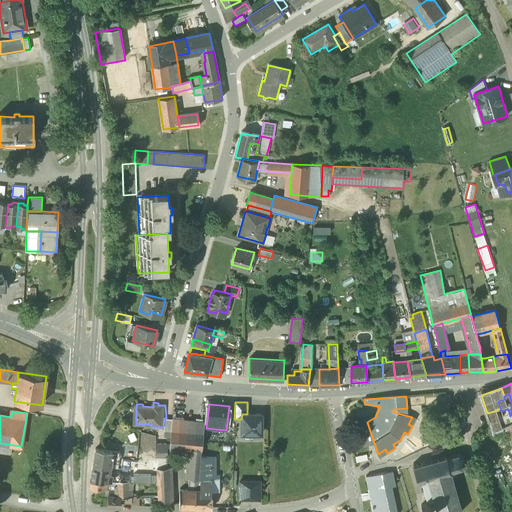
[(494,411),(487,413),(495,430),(502,428),(494,411)]
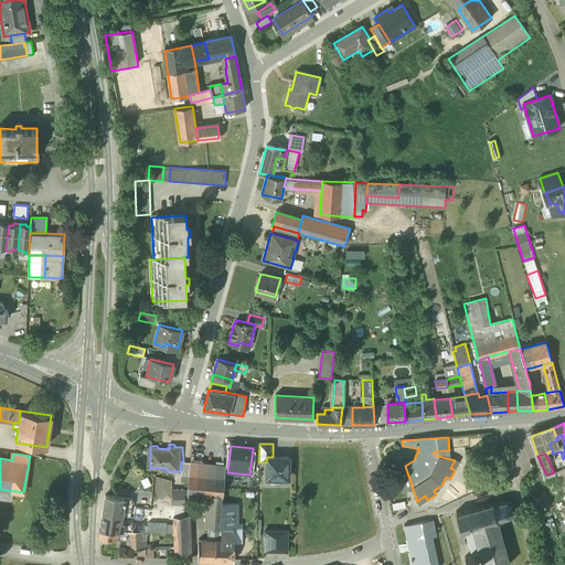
[(273,457),(267,457),(266,462),(266,478),(272,479),(272,481),(281,481),(283,479),(289,479),(289,457),(273,457)]
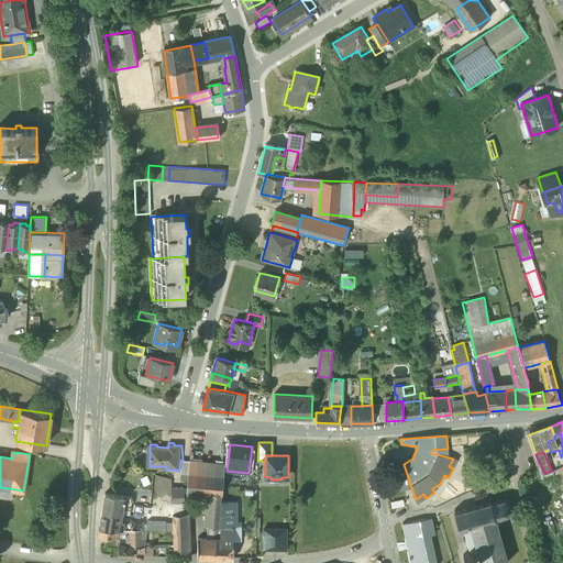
[(186,489),(187,489),(189,460),(183,460),(180,460),(179,470),(178,488),(186,489)]
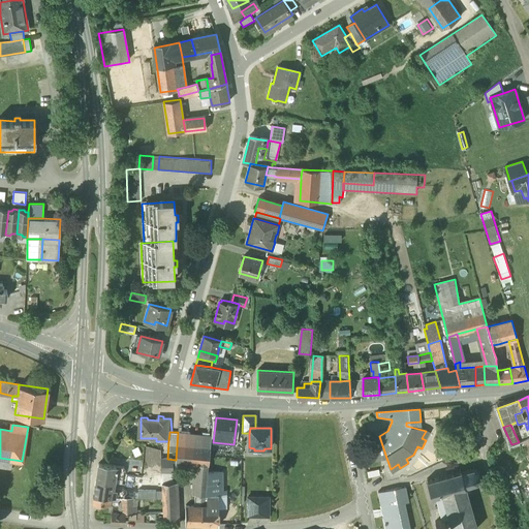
[(211,436),(178,432),(176,460),(175,463),(197,465),(208,465),(211,436)]
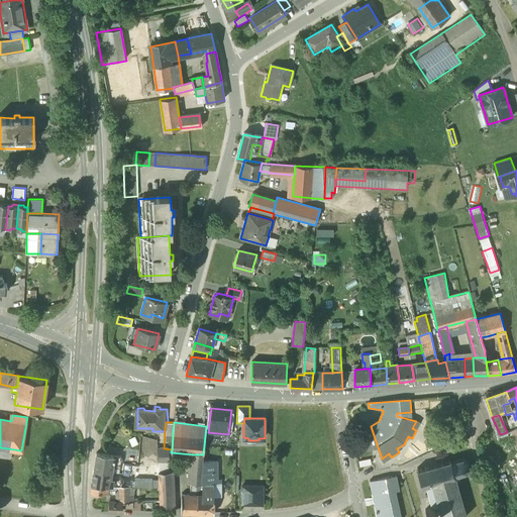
[(378,447),(371,426),(360,428),(366,449),(378,447)]
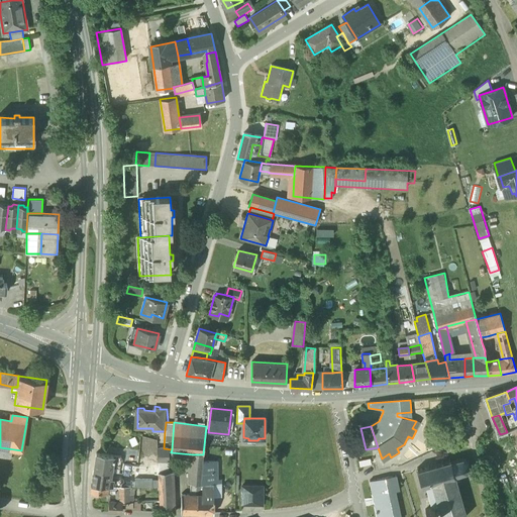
[(21,450),(0,447),(0,457),(11,459),(12,453),(21,454),(21,450)]
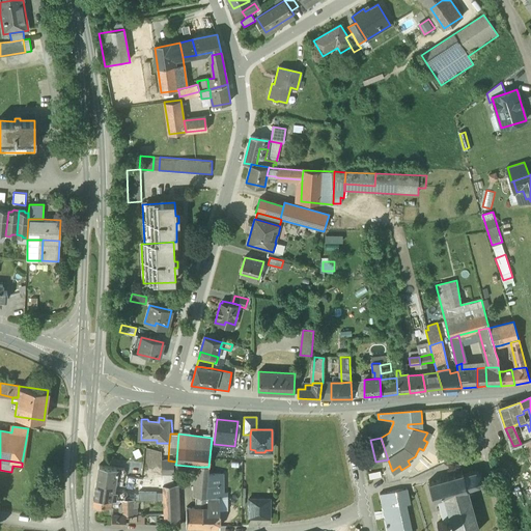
[(168,460),(164,462),(164,474),(175,474),(175,462),(168,460)]
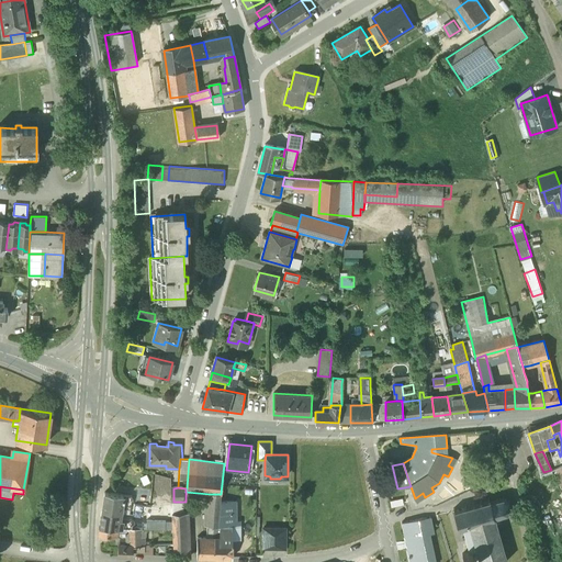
[(123,495),(104,493),(102,512),(120,514),(121,514),(122,508),(123,495)]
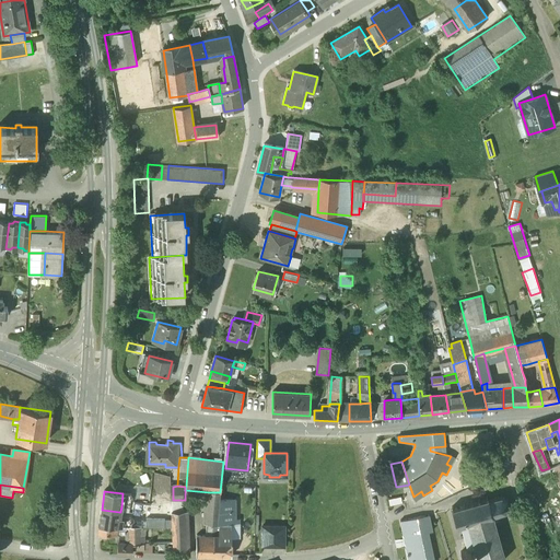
[(220,492),(209,492),(207,524),(218,524),(220,501),(220,492)]
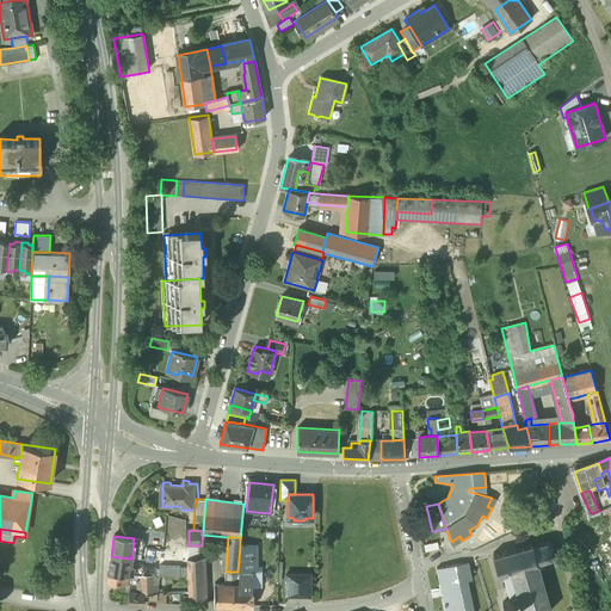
[(143,541),(134,538),(133,553),(142,554),(143,541)]
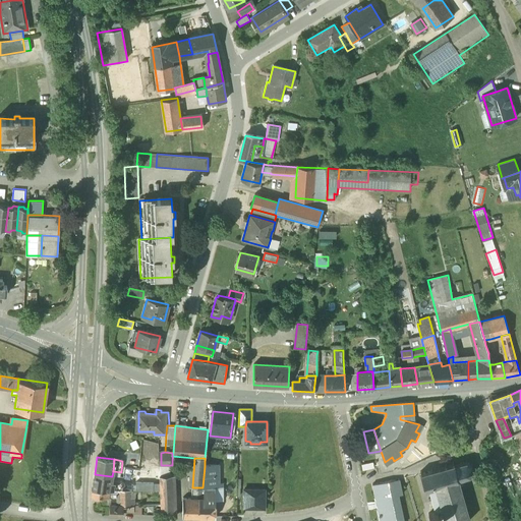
[(453,464),(447,466),(447,464),(445,465),(446,466),(440,468),(440,466),(439,467),(439,468),(432,470),(432,468),(430,469),(431,470),(422,473),(421,471),(420,471),(425,491),(427,490),(426,488),(428,488),(435,512),(428,514),(430,520),(437,520),(440,520),(444,518),(445,520),(467,520),(470,520),(459,479),(464,477),(464,478),(466,478),(465,476),(469,475),(470,476),(471,476),(470,474),(472,471),(474,471),(474,470),(472,469),(471,465),(472,464),(472,463),(470,465),(467,463),(467,461),(466,461),(465,462),(462,463),(461,462),(460,462),(460,464),(455,465),(454,462),(453,463),(453,464)]
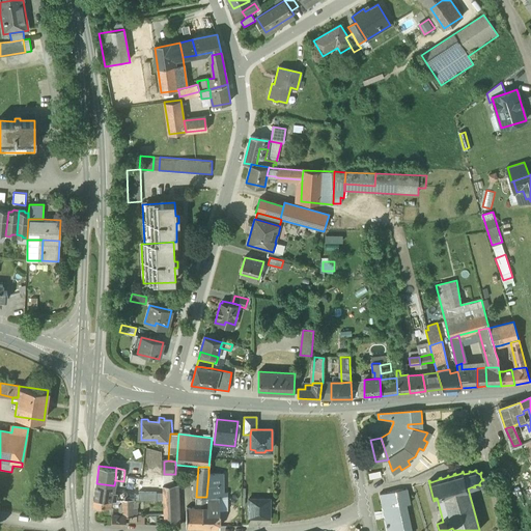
[(223,475),(208,475),(206,497),(220,498),(223,494),(223,475)]
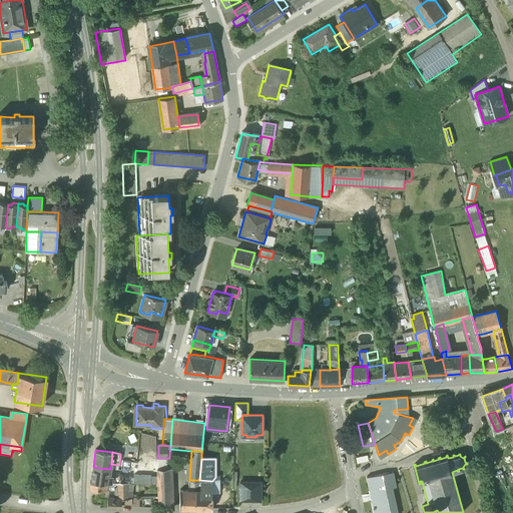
[(109,469),(93,467),(91,482),(105,483),(107,483),(109,469)]
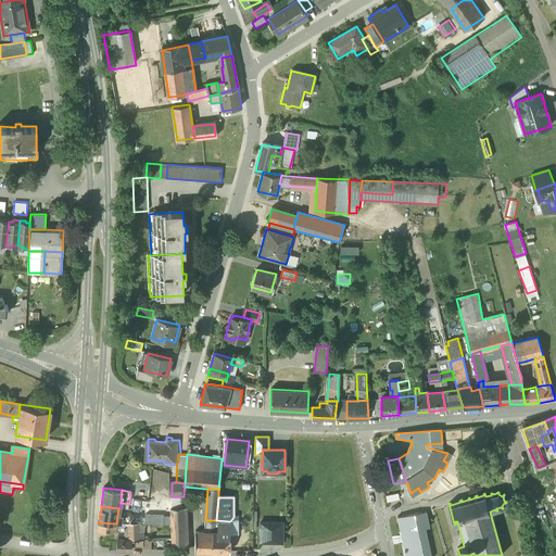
[(184,508),(171,508),(172,550),(186,548),(184,508)]
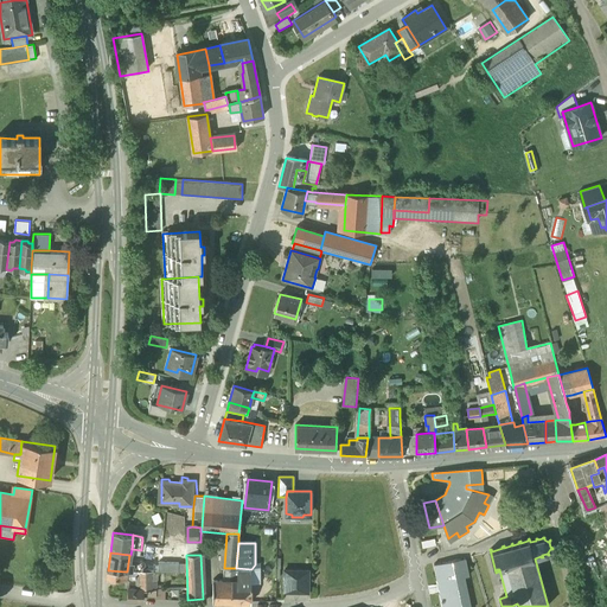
[(144,557),(142,572),(151,573),(152,557),(144,557)]
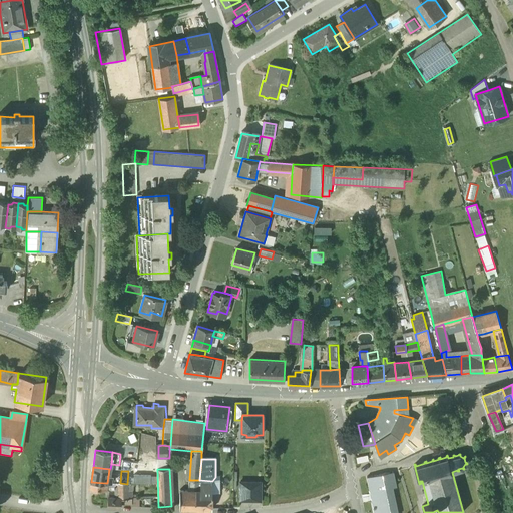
[(393,472),(367,477),(369,485),(385,482),(386,488),(393,486),(393,487),(397,486),(393,472)]
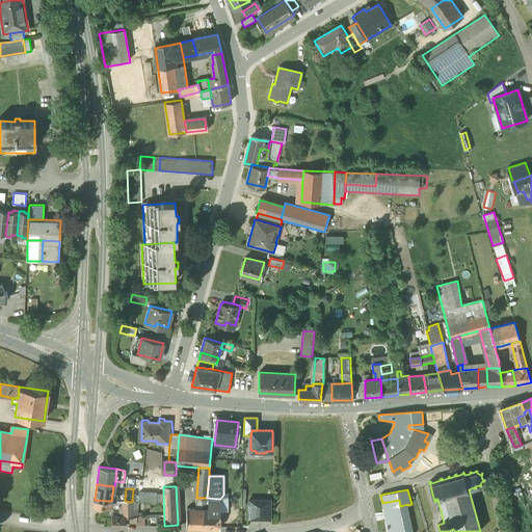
[(207,498),(196,498),(195,510),(203,510),(206,510),(207,498)]
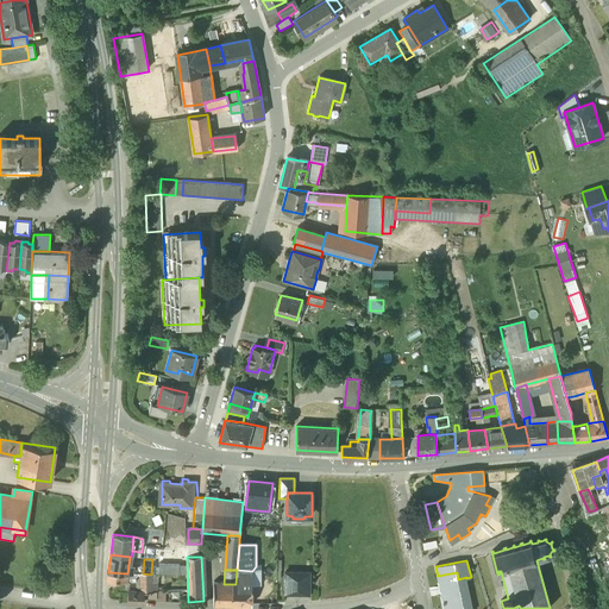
[(252,571),(237,570),(236,584),(232,584),(232,596),(252,597),(252,571)]
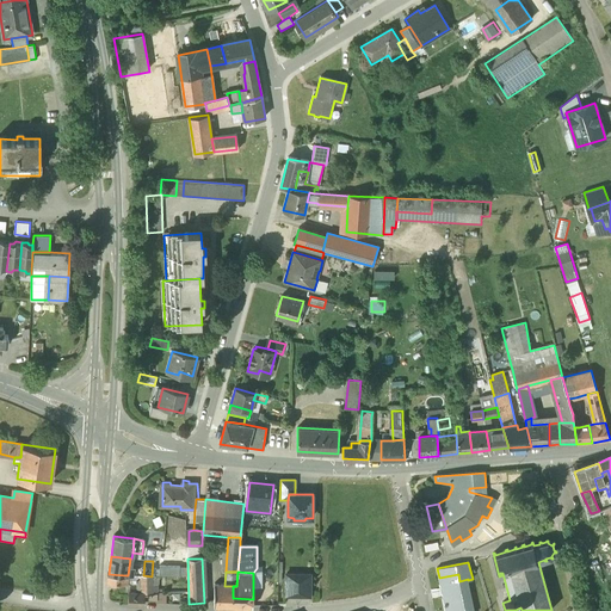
[(109,574),(107,574),(107,582),(117,584),(125,585),(125,580),(125,575),(109,574)]
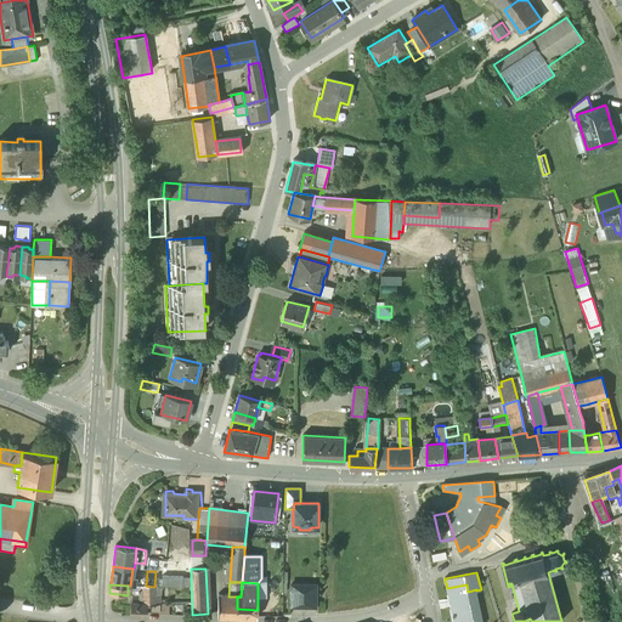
[(476,589),(468,592),(467,584),(447,588),(454,621),(482,621),(476,591),(476,589)]
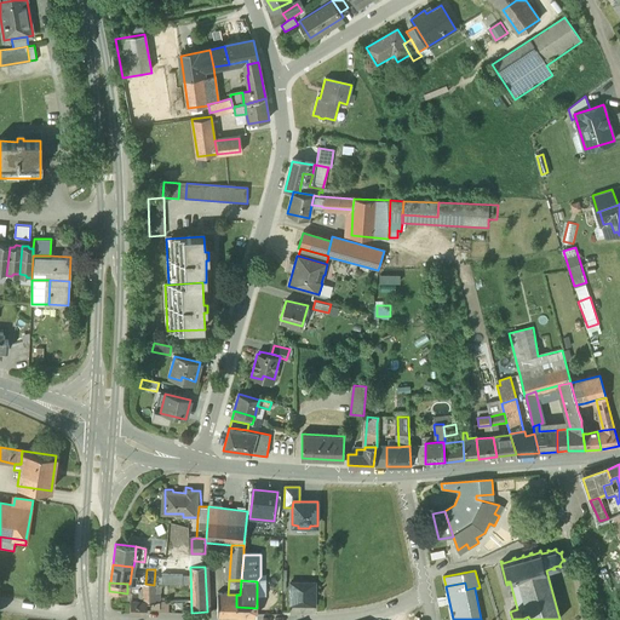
[(145,584),(144,584),(144,590),(144,602),(147,603),(154,602),(154,585),(145,584)]
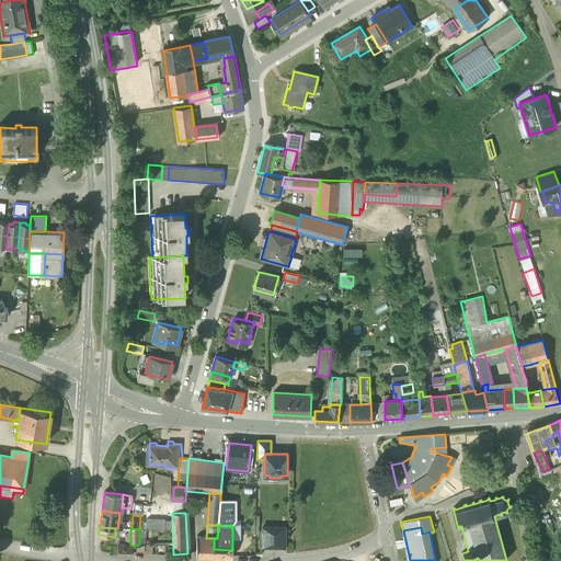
[(263,528),(263,548),(285,548),(285,528),(263,528)]
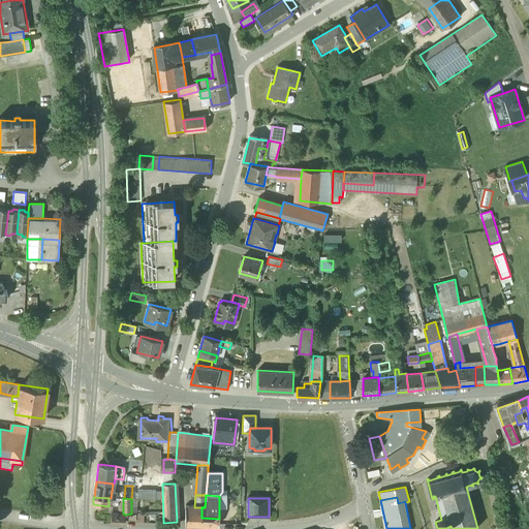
[(109,506),(101,505),(101,514),(105,515),(105,522),(104,522),(104,524),(112,524),(112,514),(113,514),(112,506),(109,506)]
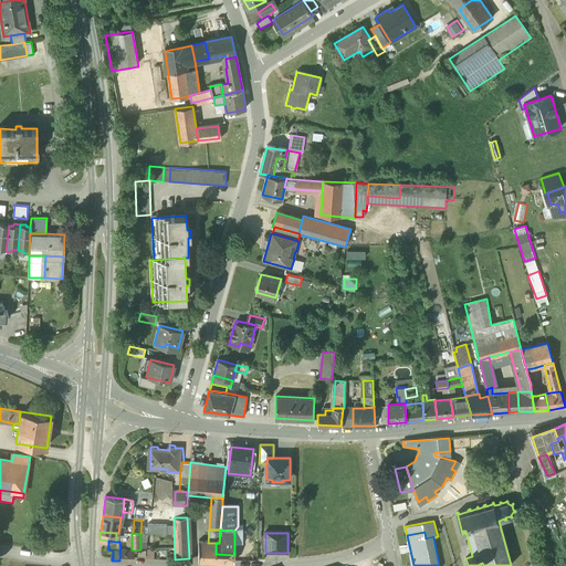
[(208,543),(199,543),(198,563),(216,563),(216,554),(216,543),(208,543)]
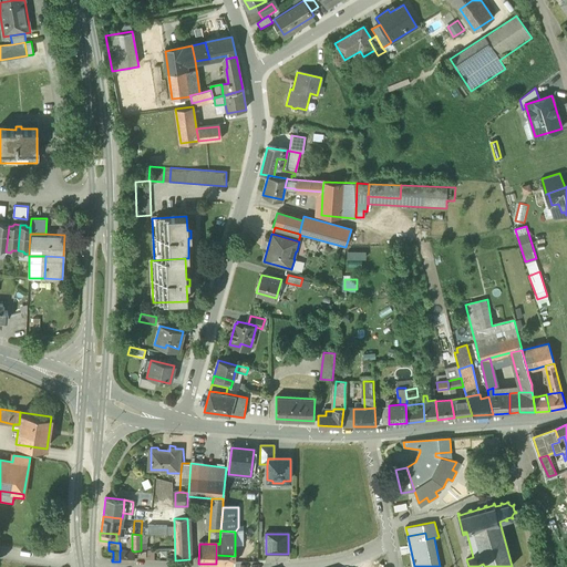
[(121,550),(120,550),(120,562),(133,563),(133,556),(134,552),(132,550),(121,550)]
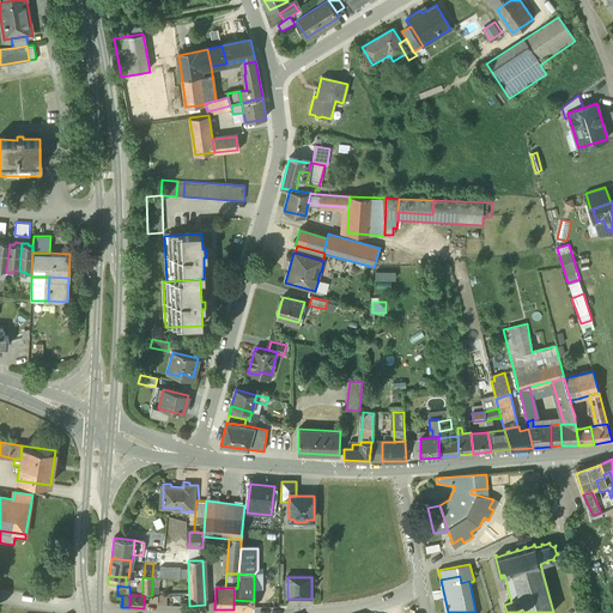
[(254,601),(234,600),(234,610),(254,610),(254,601)]
